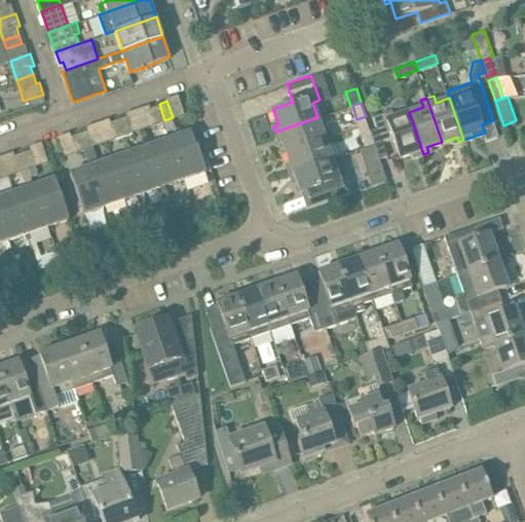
[(156,123),(164,120),(159,104),(150,107),(156,123)]
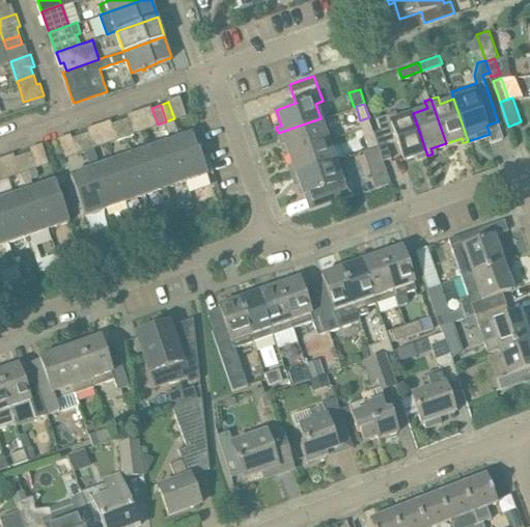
[(381,128),(373,130),(379,144),(383,159),(391,156),(387,141),(397,137),(405,158),(420,151),(422,157),(427,156),(413,113),(399,118),(397,111),(378,117),(379,122),(381,128)]
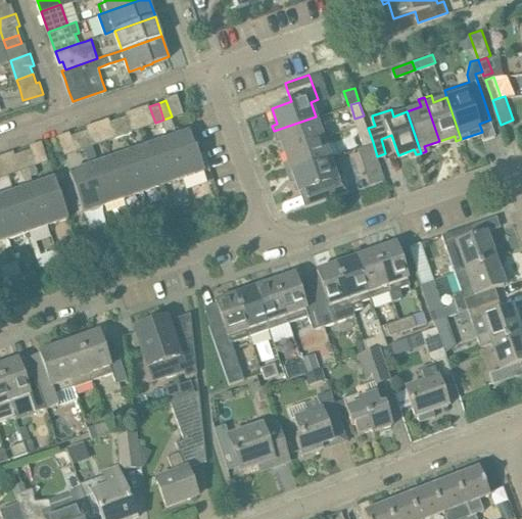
[(133,130),(127,113),(119,116),(124,133),(133,130)]
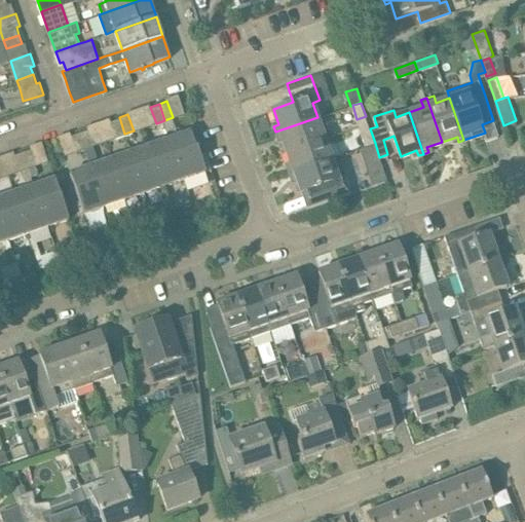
[(124,134),(119,117),(111,120),(116,137),(124,134)]
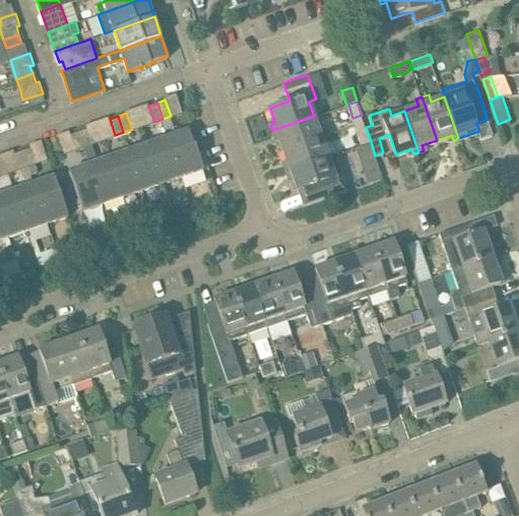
[(314,116),(272,130),(274,135),(279,133),(284,148),(328,133),(326,126),(318,129),(314,116)]
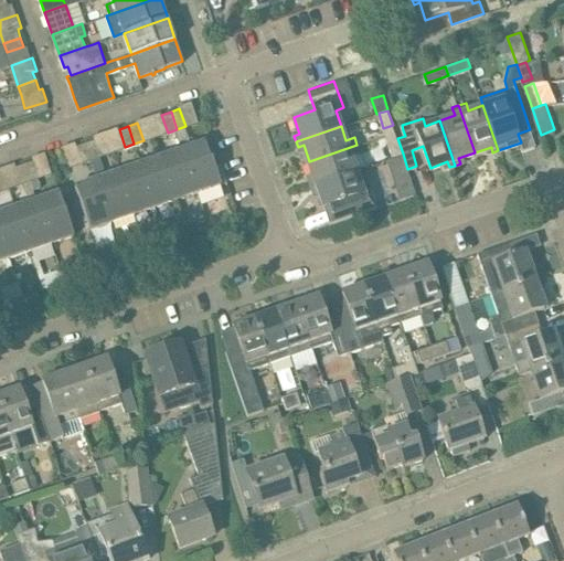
[(100,156),(95,138),(85,141),(92,158),(100,156)]
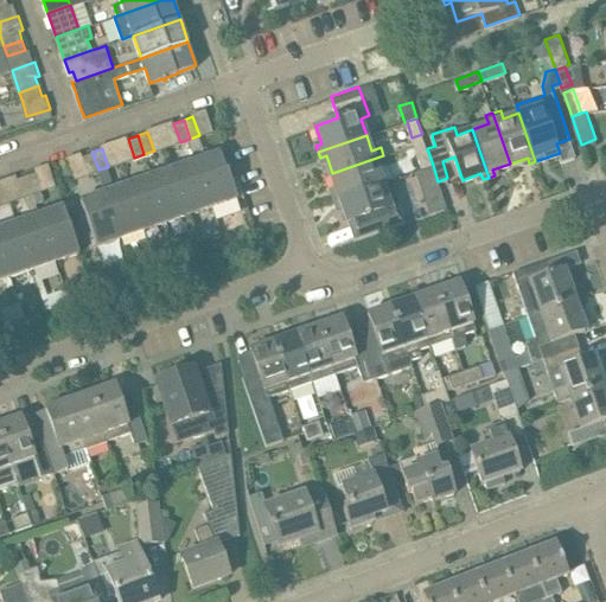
[(418,152),(422,168),(433,165),(427,148),(418,152)]
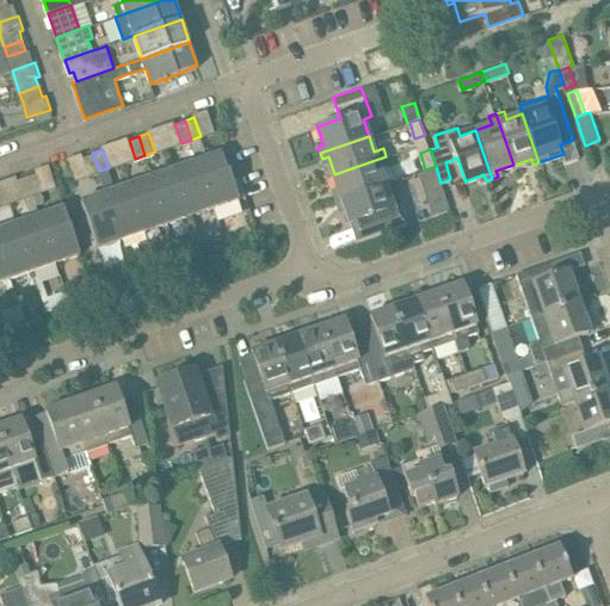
[(198,159),(214,206),(239,197),(229,169),(228,169),(221,150),(198,159)]
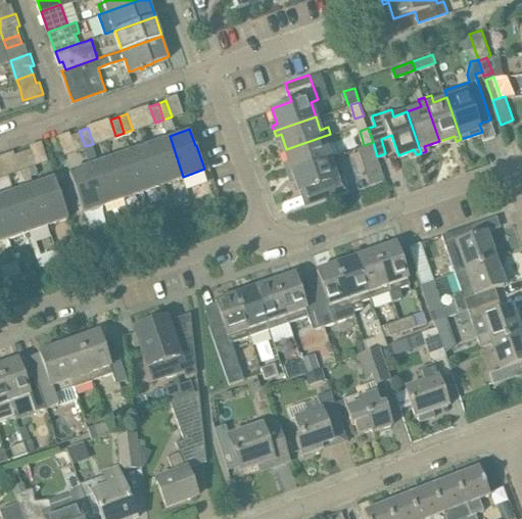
[(85,146),(79,131),(70,133),(77,149),(85,146)]
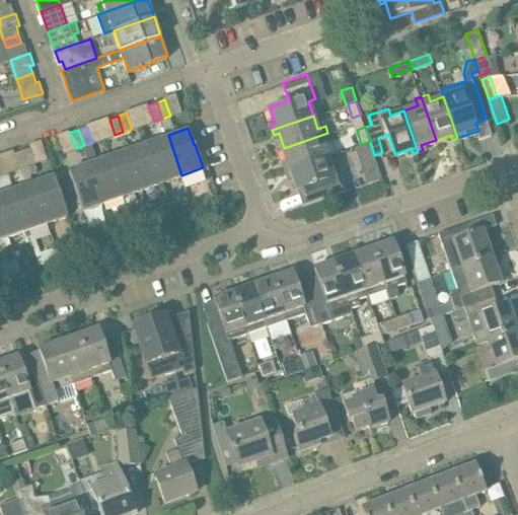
[(284,164),(286,169),(327,155),(322,141),(330,139),(327,133),(284,148),(289,163),(284,164)]
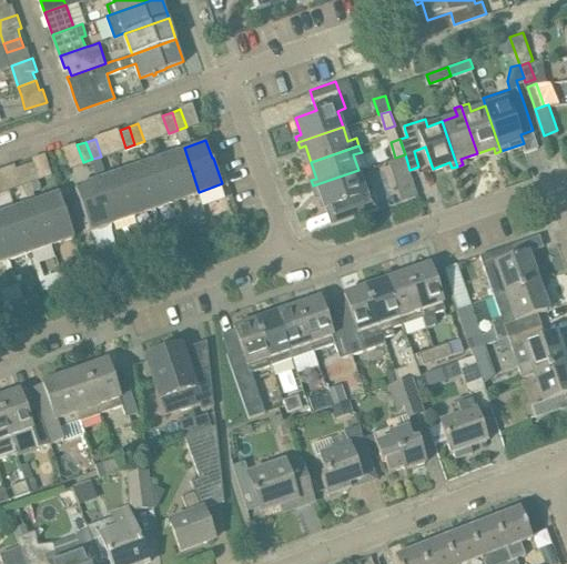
[(162,155),(178,199),(199,192),(184,148),(162,155)]
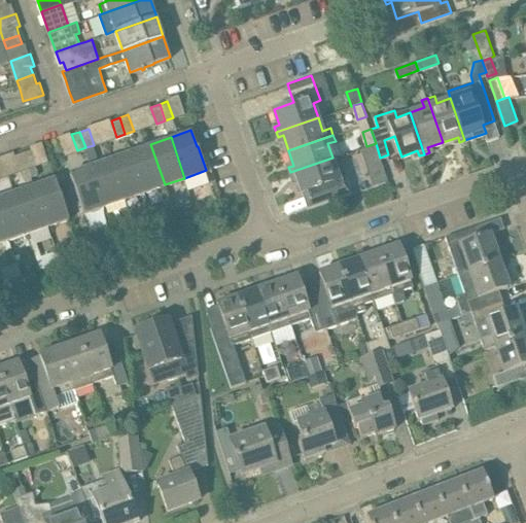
[(145,192),(165,184),(150,144),(131,150),(145,192)]
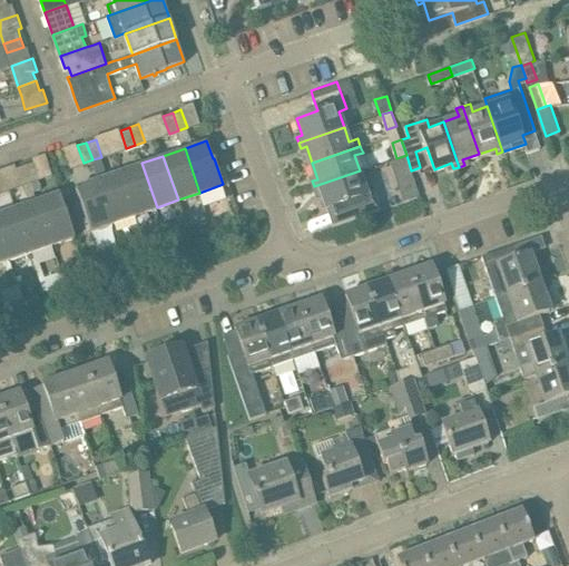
[(35,160),(26,163),(31,181),(40,178),(35,160)]
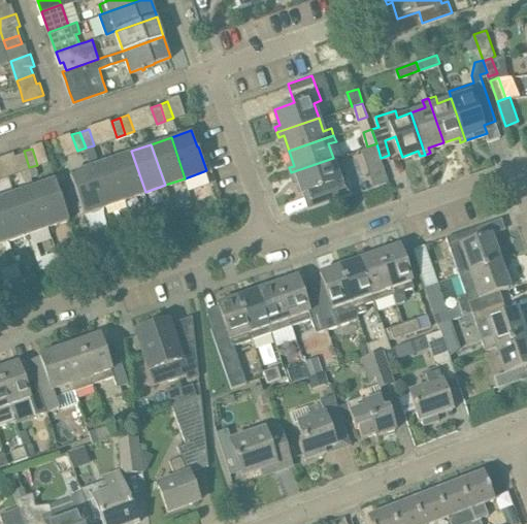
[(29,167),(24,151),(14,154),(21,170),(29,167)]
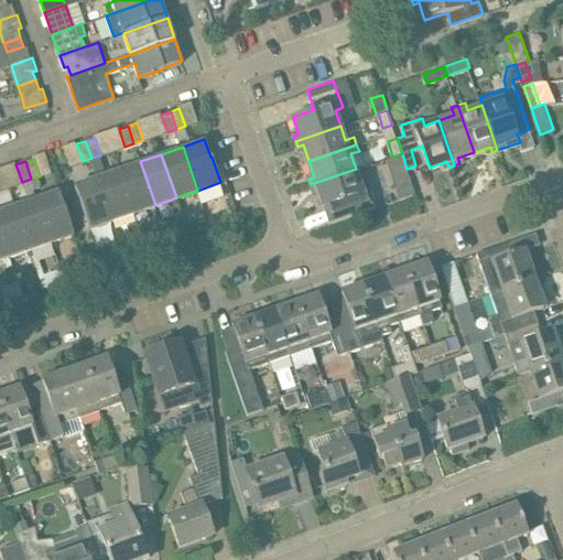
[(119,169),(133,213),(155,205),(140,161),(119,169)]
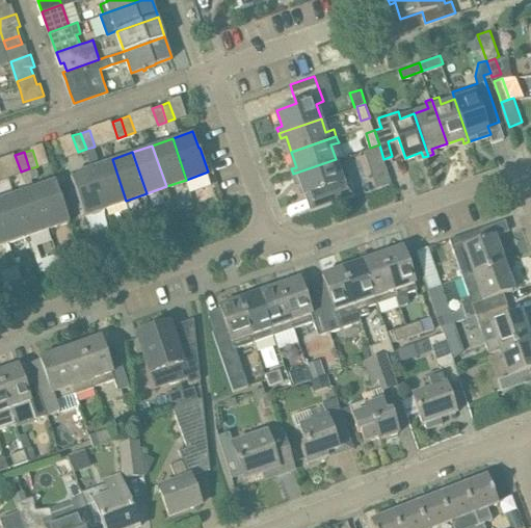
[(336,159),(293,174),(294,179),(299,177),(310,210),(355,193),(343,157),(336,159)]
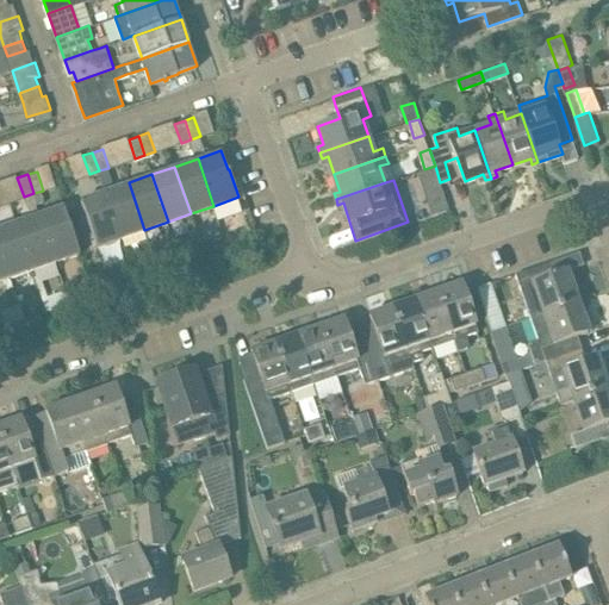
[(122,237),(144,230),(129,182),(105,191),(122,237)]
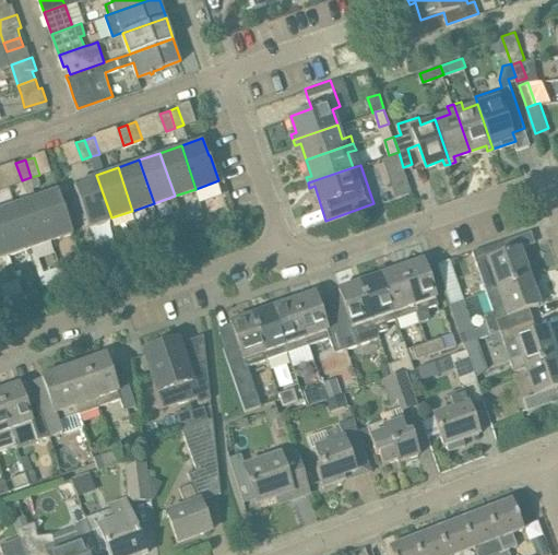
[(90,225),(111,217),(96,175),(75,182),(90,225)]
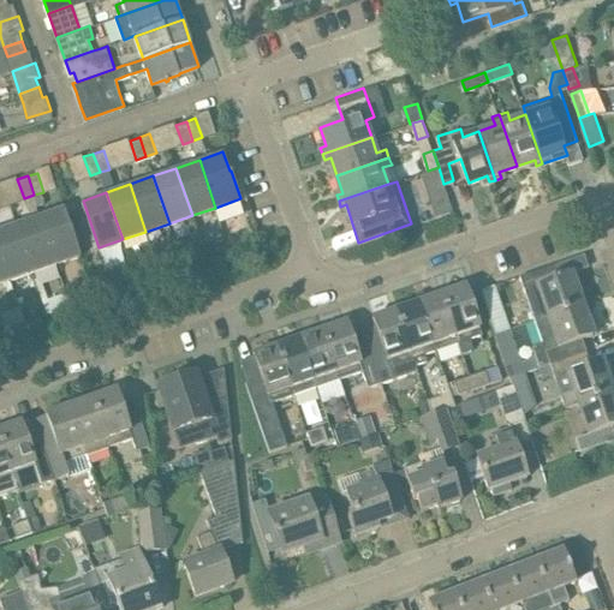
[(41,215),(58,262),(81,253),(65,207),(41,215)]
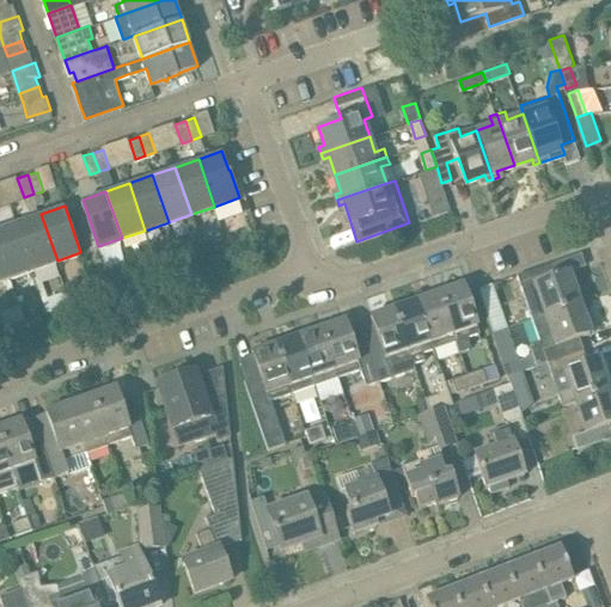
[(17,221),(34,269),(57,261),(41,214),(17,221)]
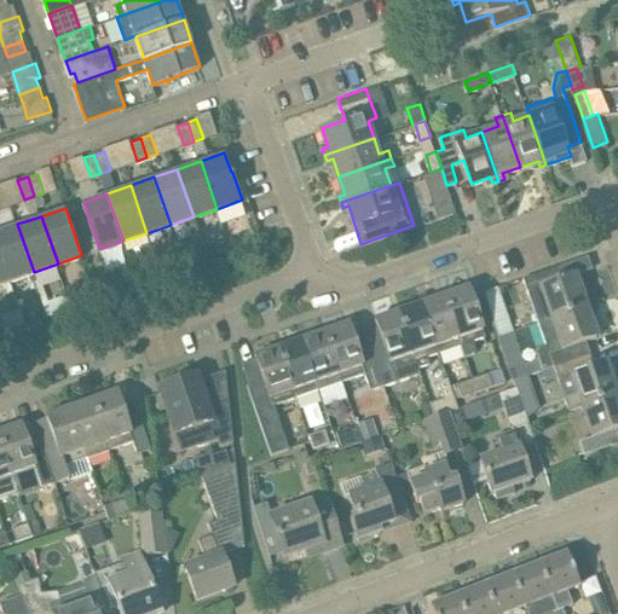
[(34,272),(17,224),(0,230),(0,249),(11,281),(34,272)]
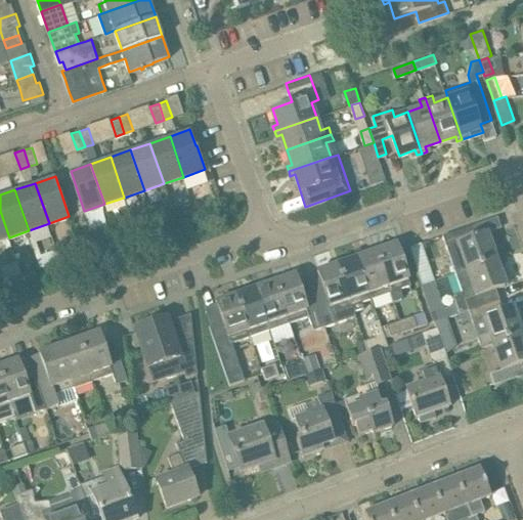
[(190,201),(178,205),(181,214),(193,210),(190,201)]
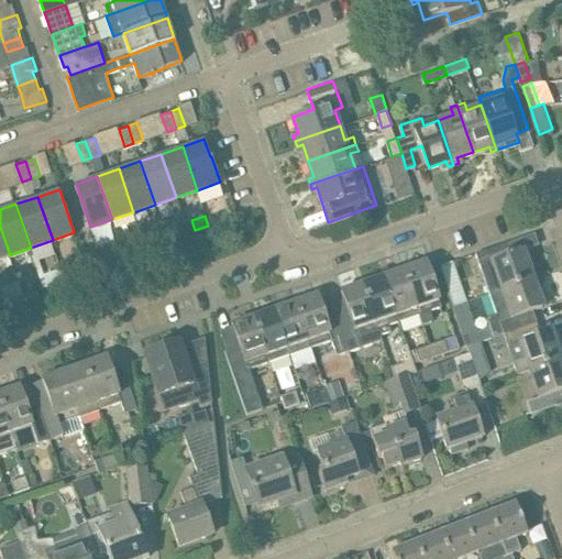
[(0,258),(10,255),(0,227),(0,258)]
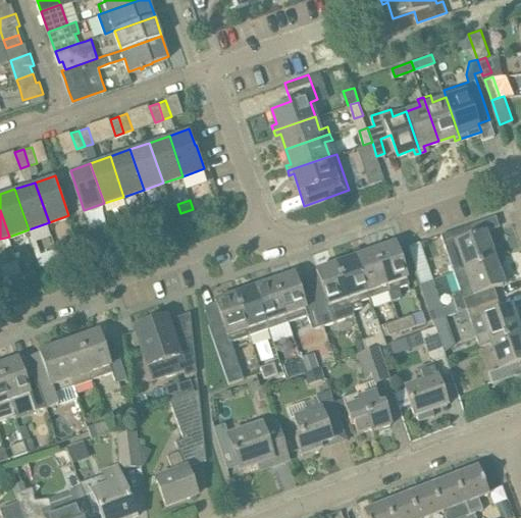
[(455,270),(499,255),(489,229),(485,231),(485,230),(476,234),(472,222),(441,234),(455,270)]
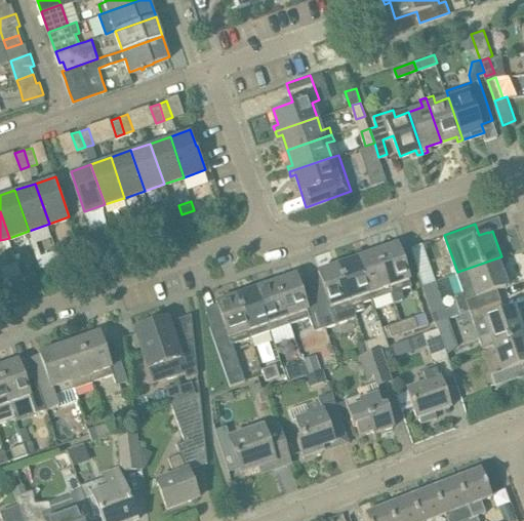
[(110,225),(81,234),(86,247),(115,237),(110,225)]
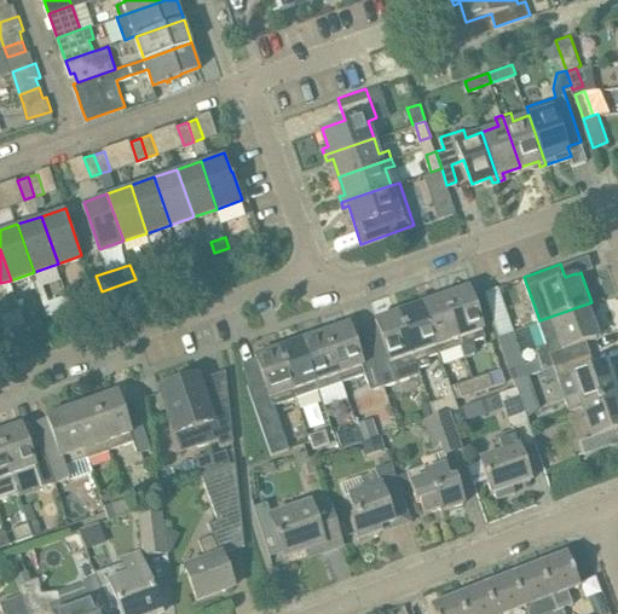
[(468,285),(444,294),(461,343),(466,355),(473,353),(475,348),(473,340),(486,335),(468,285)]
